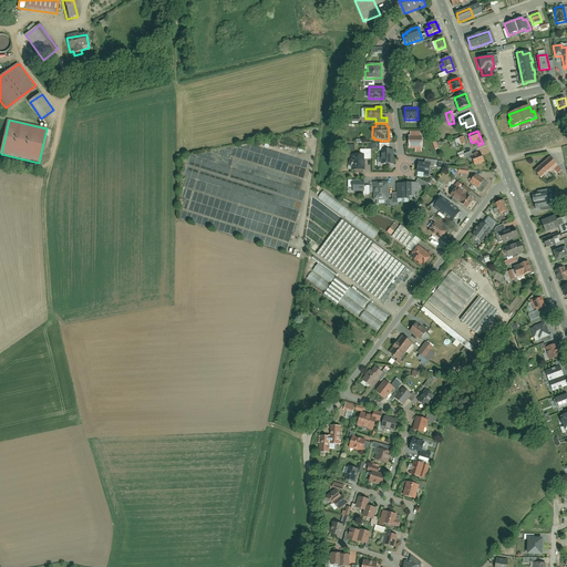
[(410,135),(409,135),(409,147),(415,147),(415,153),(422,153),(422,148),(422,135),(420,135),(420,132),(410,132),(410,135)]
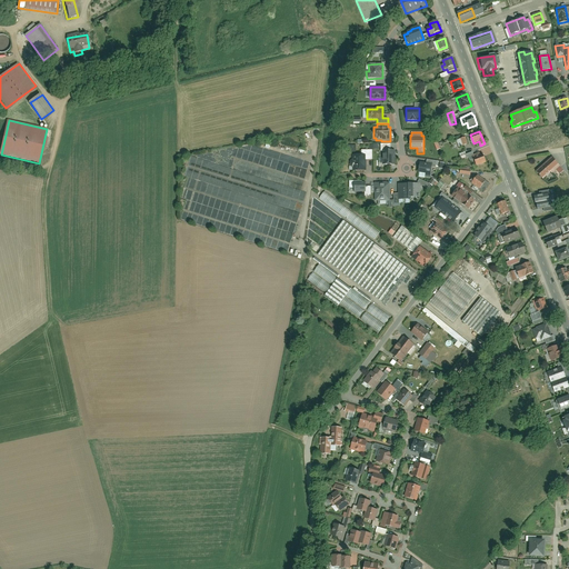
[(455,140),(457,147),(467,143),(463,137),(455,140)]
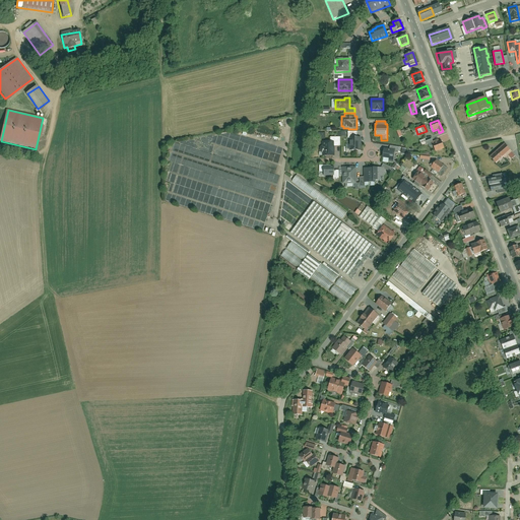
[(398,137),(405,135),(404,131),(400,133),(398,128),(395,129),(398,137)]
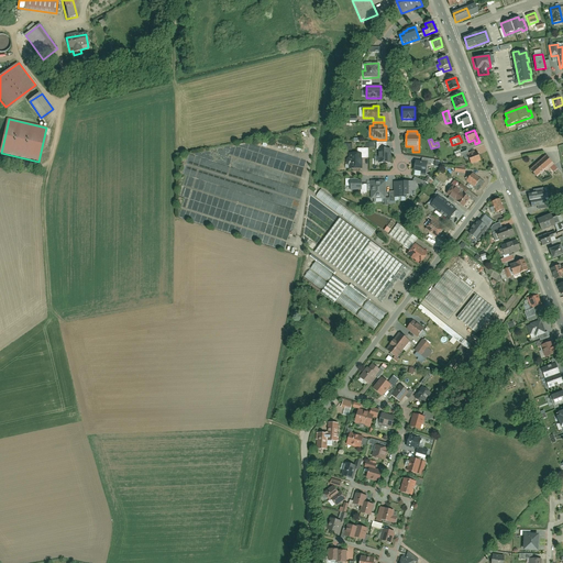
[(349,169),(362,169),(362,158),(368,158),(367,148),(356,148),(357,153),(349,153),(350,158),(346,158),(348,166),(349,166),(349,169)]
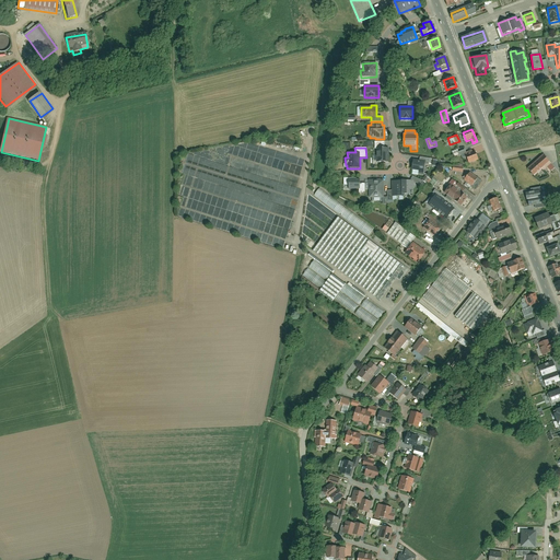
[(376,148),(376,162),(389,162),(389,148),(376,148)]
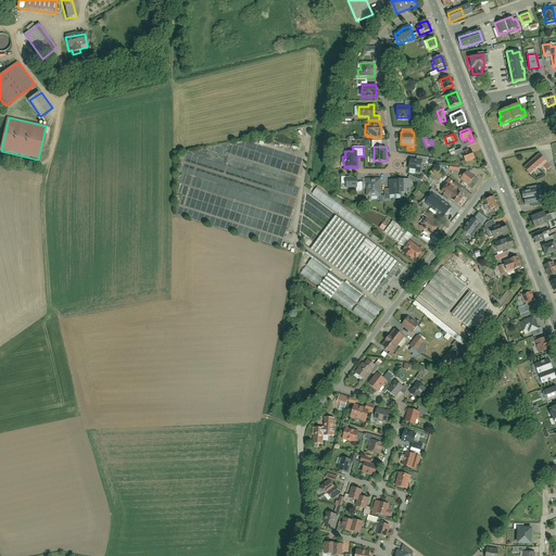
[(464,162),(475,159),(471,150),(468,151),(468,150),(463,151),(462,149),(455,151),(456,155),(460,153),(464,162)]
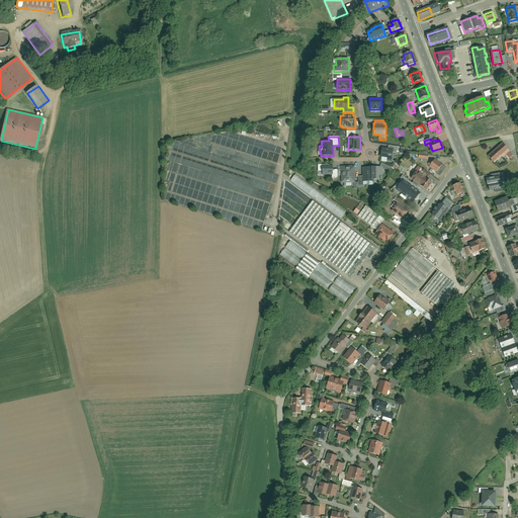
[(510,152),(503,143),(488,156),(494,163),(501,157),(502,159),(510,152)]
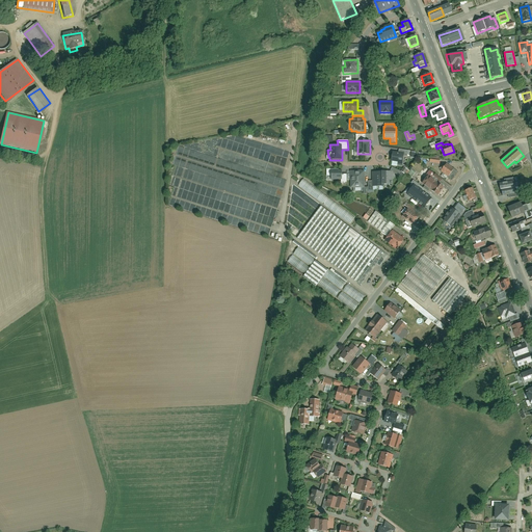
[(397,165),(402,166),(403,153),(392,152),(391,162),(397,163),(397,165)]
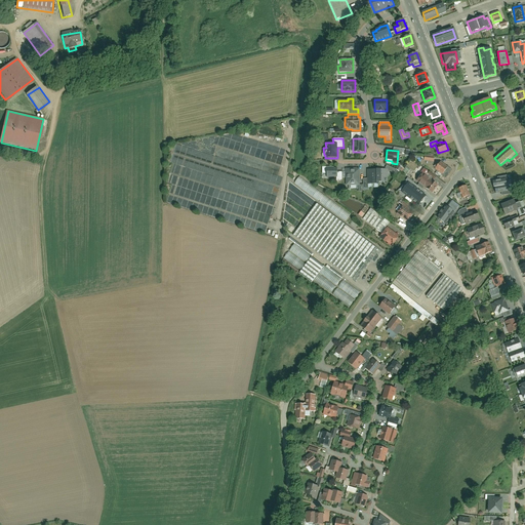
[(435,169),(446,177),(451,170),(441,162),(435,169)]
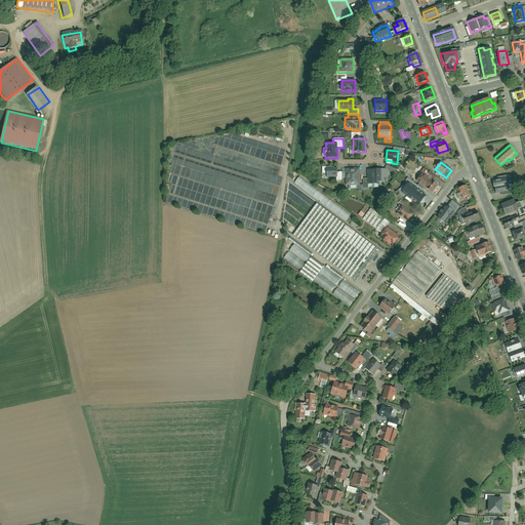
[(405,167),(404,169),(399,165),(397,169),(405,175),(409,169),(405,167)]
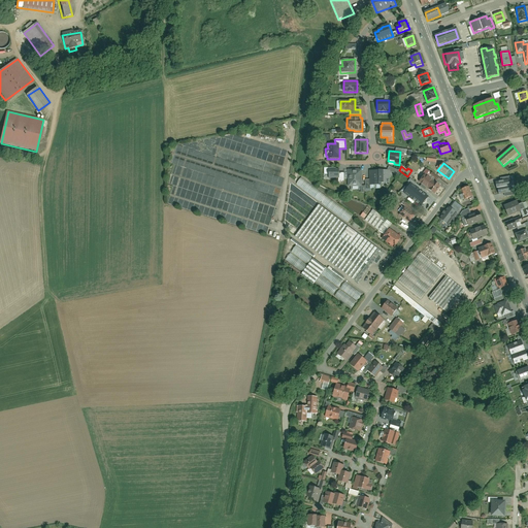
[(339,178),(339,169),(328,169),(328,178),(339,178)]
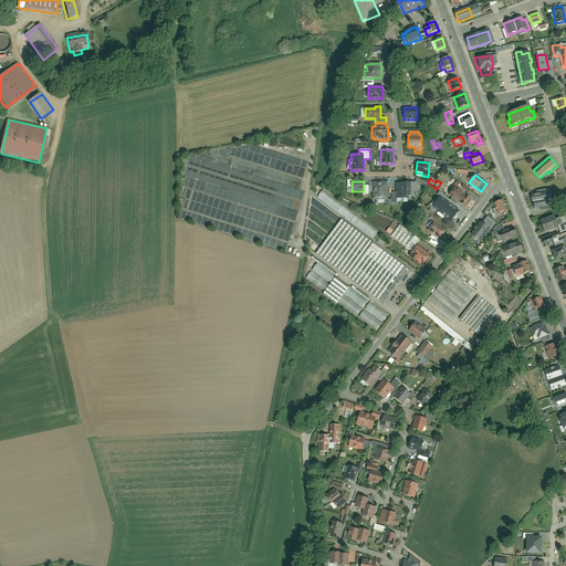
[(386,207),(391,207),(391,202),(391,199),(388,199),(387,181),(373,182),(374,200),(386,200),(386,207)]
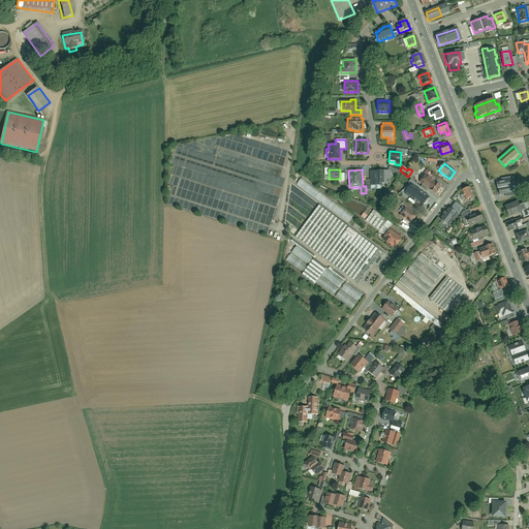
[(391,170),(370,170),(370,181),(366,181),(366,186),(366,189),(371,189),(371,186),(380,186),(380,184),(387,184),(387,180),(391,180),(391,170)]
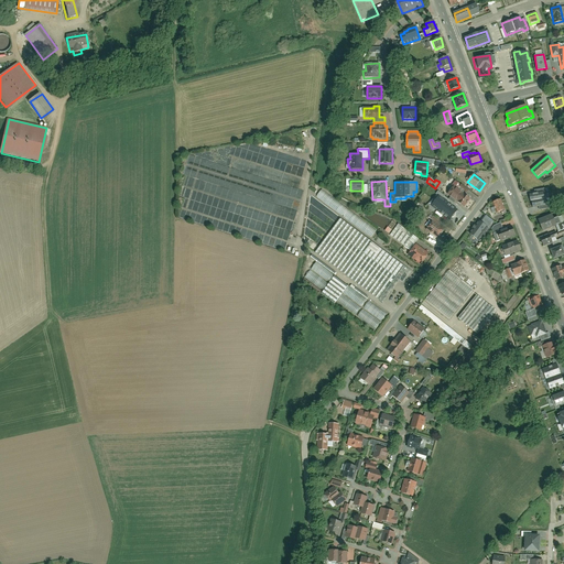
[(447,195),(465,208),(470,199),(454,186),(447,195)]
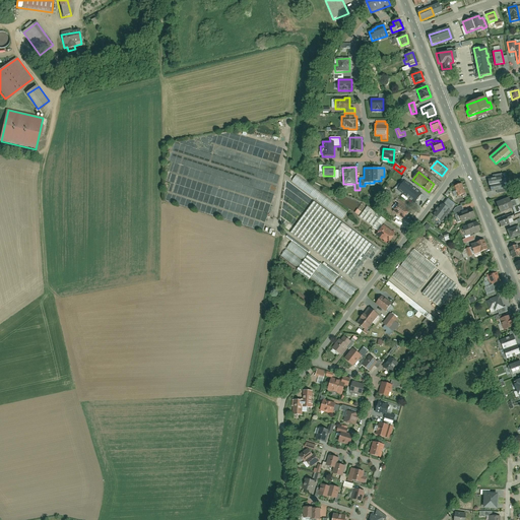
[(348,213),(298,176),(293,182),(343,219),(348,213)]
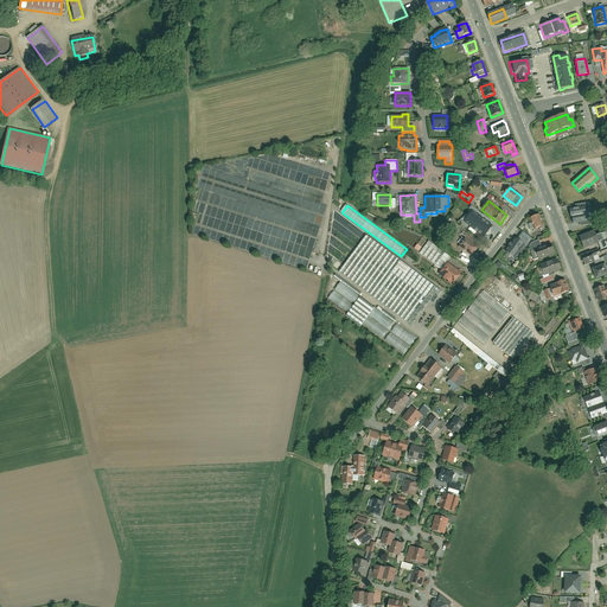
[(585,208),(569,210),(570,217),(573,217),(574,223),(588,221),(587,215),(586,215),(585,208)]
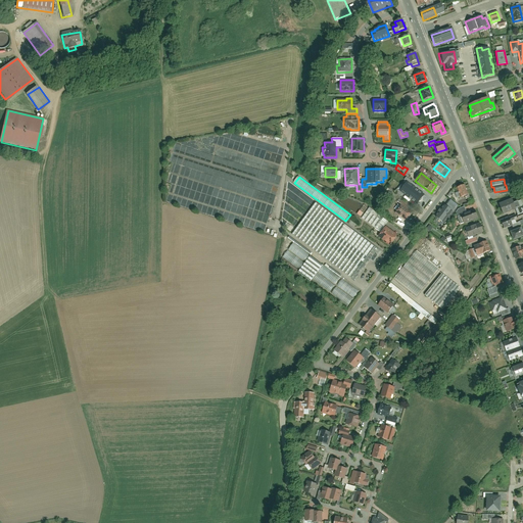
[(418,204),(424,195),(407,182),(400,191),(418,204)]
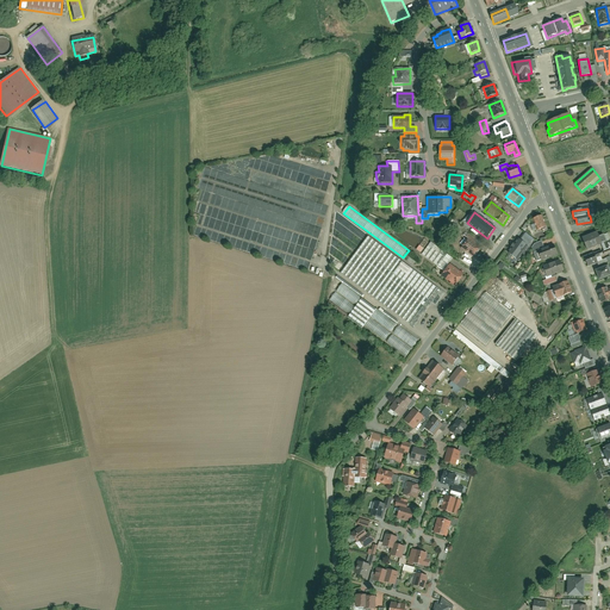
[(368,237),(337,215),(335,217),(366,241),(365,243),(337,223),(334,226),(361,247),(360,249),(336,231),(334,235),(358,253),(355,255),(334,238),(331,242),(353,259),(350,261),(332,248),(330,251),(348,266),(346,268),(335,261),(332,265),(343,272),(342,274),(411,325),(437,288),(368,237)]
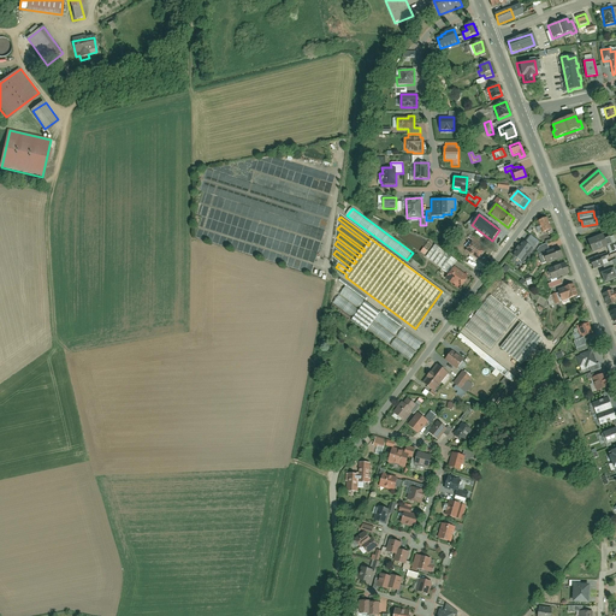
[(551,230),(546,219),(538,223),(542,234),(551,230)]
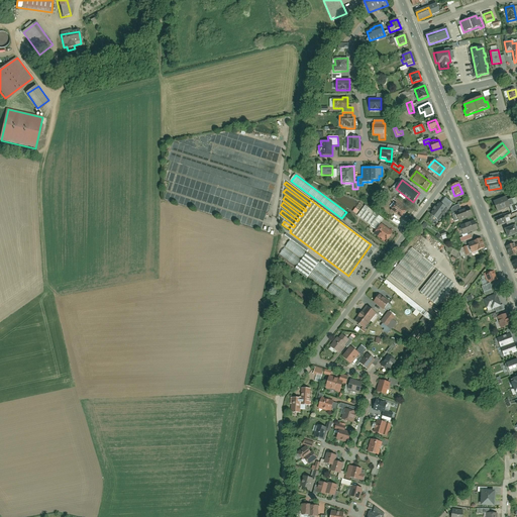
[(507,196),(493,202),(498,213),(510,207),(512,213),(516,210),(516,203),(515,204),(512,199),(509,201),(507,196)]
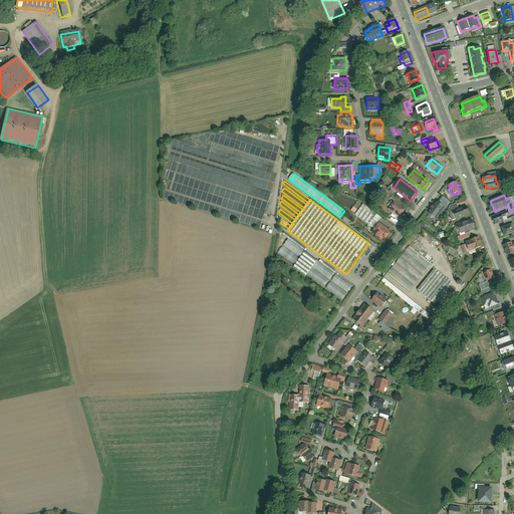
[(445,207),(449,202),(442,196),(437,202),(445,207)]
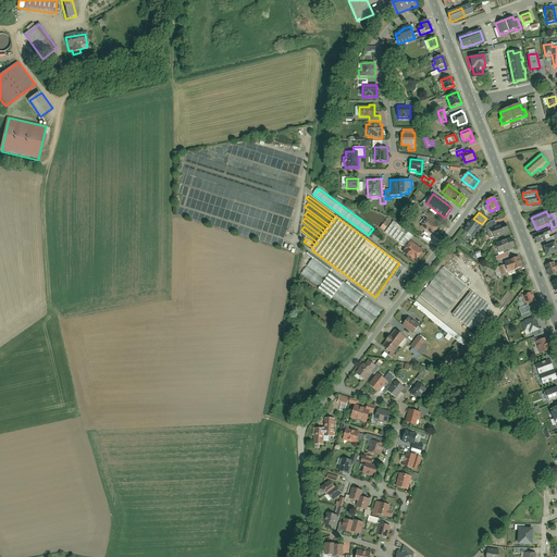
[(421,227),(432,235),(438,226),(434,223),(436,220),(428,214),(425,218),(426,219),(421,227)]
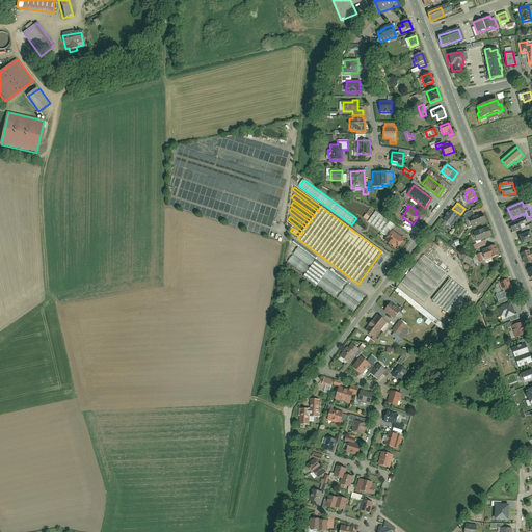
[(459,215),(451,209),(442,220),(451,227),(459,215)]
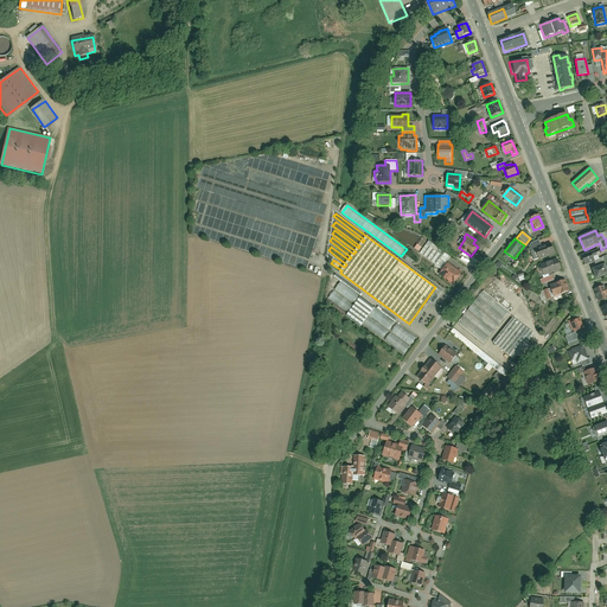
[(555,254),(551,243),(541,247),(538,241),(531,243),(529,247),(535,261),(555,254)]
